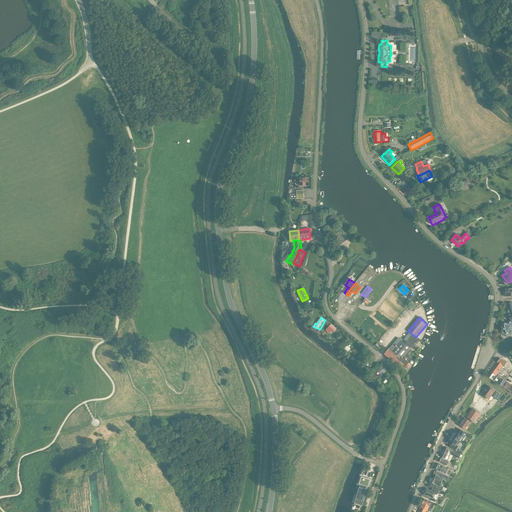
[(504,330),(502,331),(502,333),(505,334),(506,337),(510,336),(509,333),(511,332),(511,321),(502,324),(504,330)]
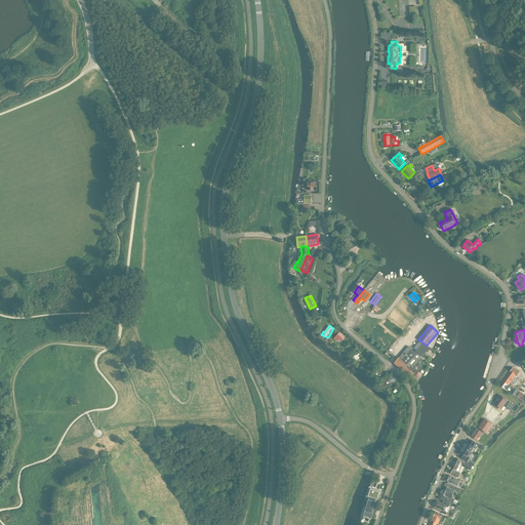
[(338,332),(333,338),(337,341),(339,339),(340,341),(345,337),(340,333),(340,334),(338,332)]
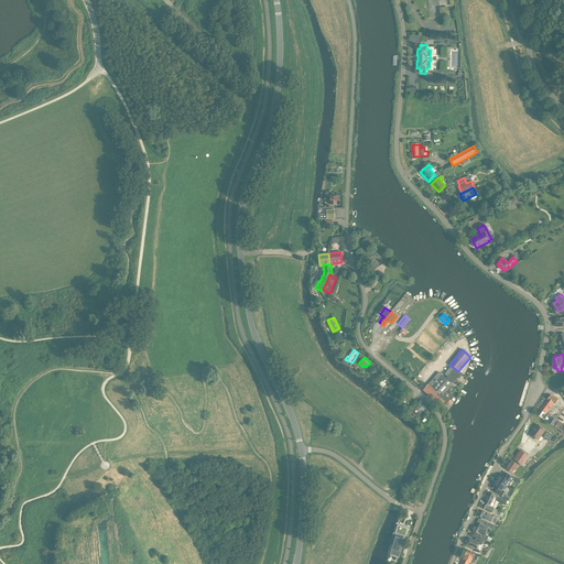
[(458,379),(462,376),(451,367),(445,375),(447,377),(446,378),(454,383),(456,380),(457,378),(458,379)]
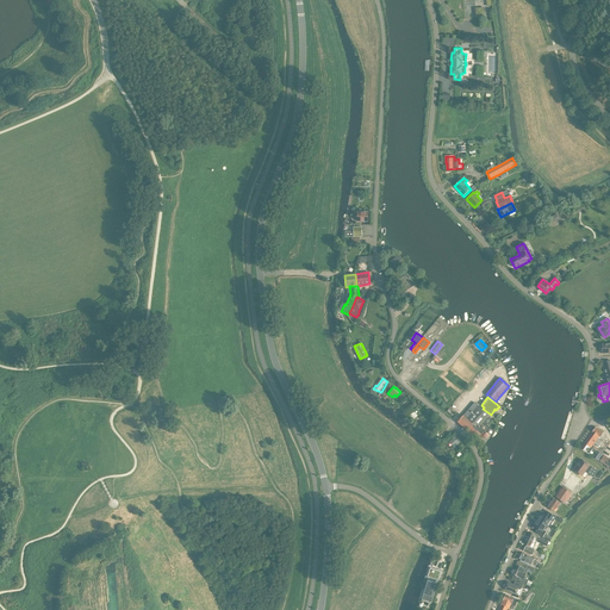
[(458,422),(467,430),(484,411),(474,403),(458,422)]
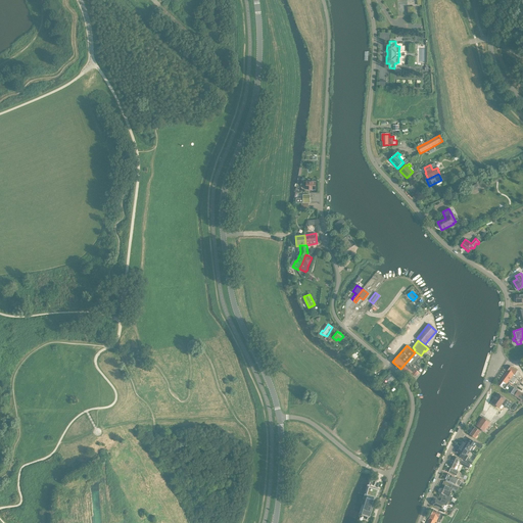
[(415,352),(400,369),(414,380),(420,373),(417,371),(420,367),(418,366),(415,363),(420,357),(415,352)]
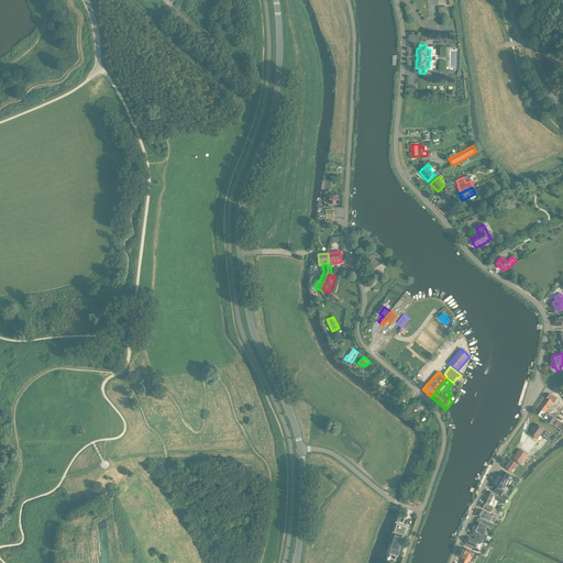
[(541,406),(548,410),(552,414),(560,403),(560,401),(549,394),(541,406)]
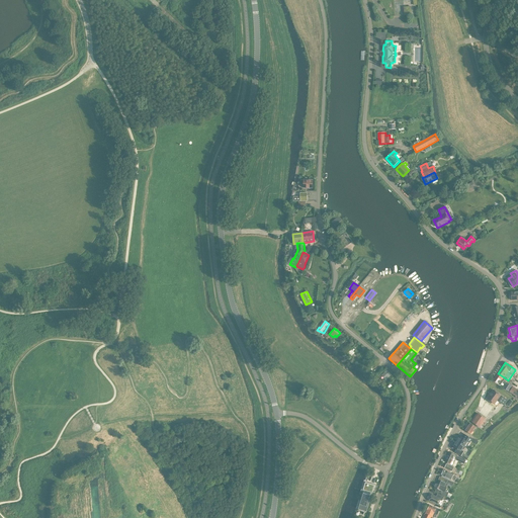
[(387,369),(381,375),(383,377),(390,371),(387,369)]
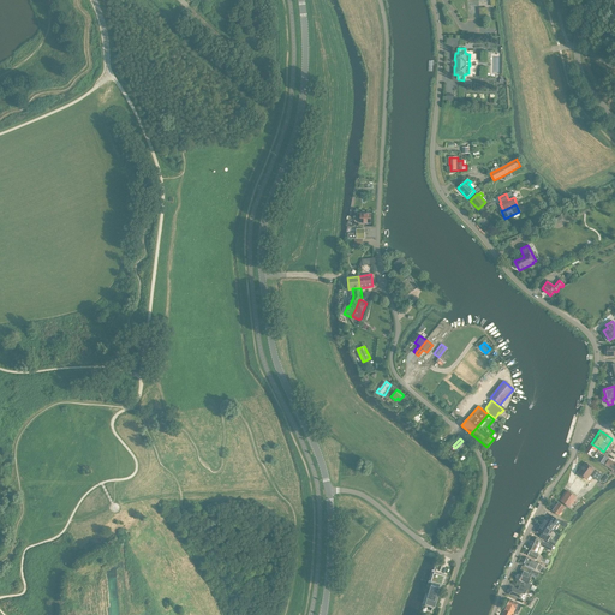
[(597,449),(598,448),(591,443),(585,452),(593,458),(596,454),(599,457),(597,460),(603,465),(608,458),(598,452),(598,451),(597,449)]
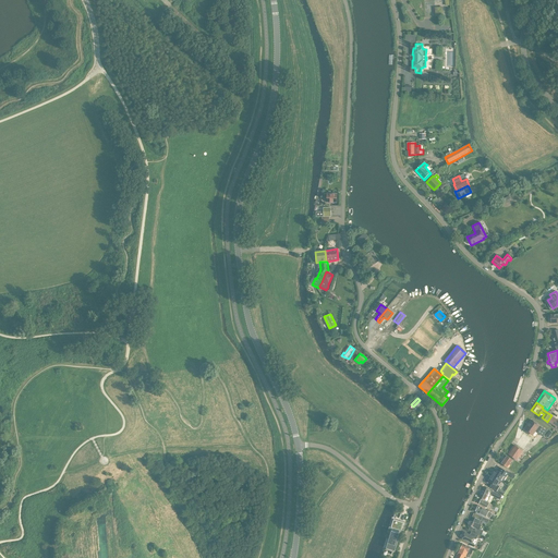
[(557,429),(557,420),(553,416),(548,422),(555,426),(555,427),(557,429)]
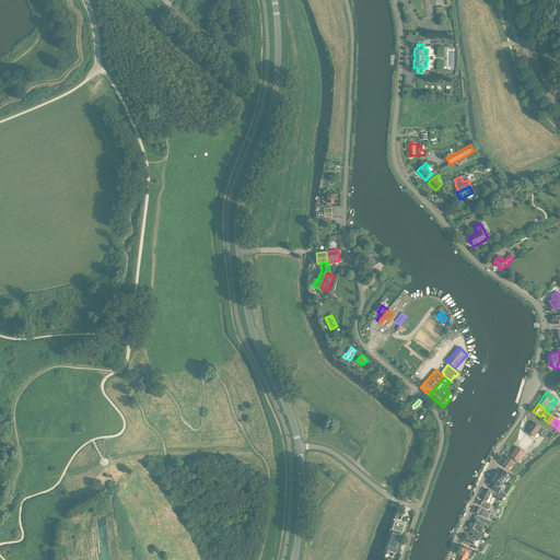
[(526,431),(534,436),(537,432),(539,434),(545,438),(549,433),(544,429),(533,421),(529,427),(528,428),(527,430),(526,431)]
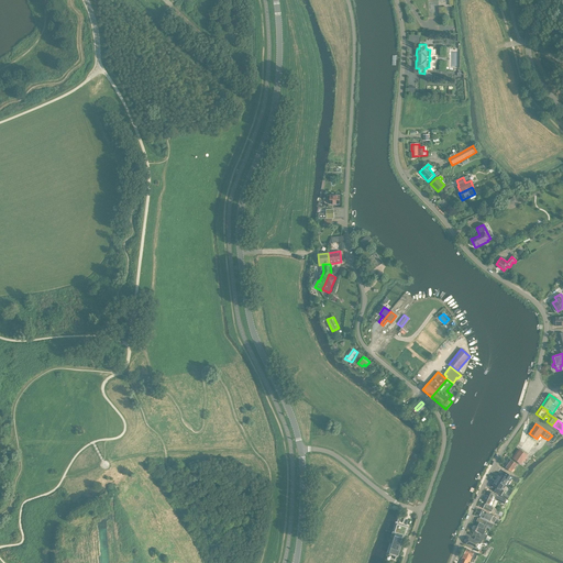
[(519,449),(512,459),(521,464),(528,455),(519,449)]
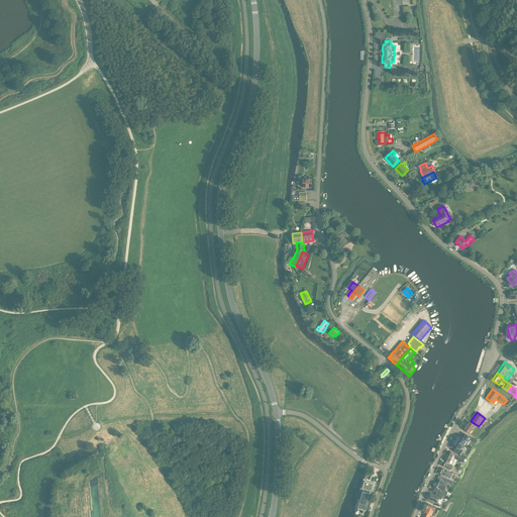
[(470,422),(464,429),(470,433),(472,431),(473,430),(473,429),(475,426),(470,422)]
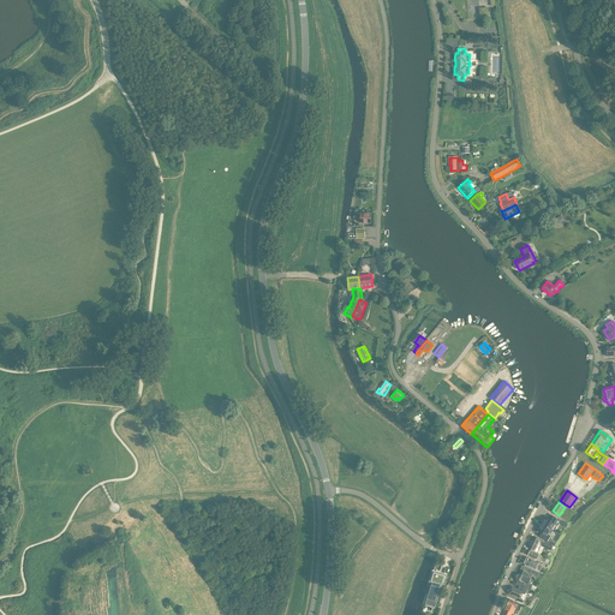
[(543,521),(542,524),(551,530),(554,531),(557,526),(559,524),(560,521),(553,517),(550,519),(547,517),(545,520),(544,519),(543,521)]
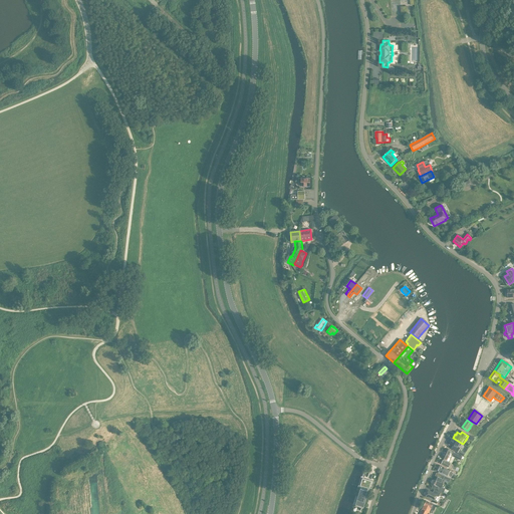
[(458,447),(461,443),(453,438),(451,441),(450,444),(453,446),(451,449),(458,453),(460,448),(458,447)]
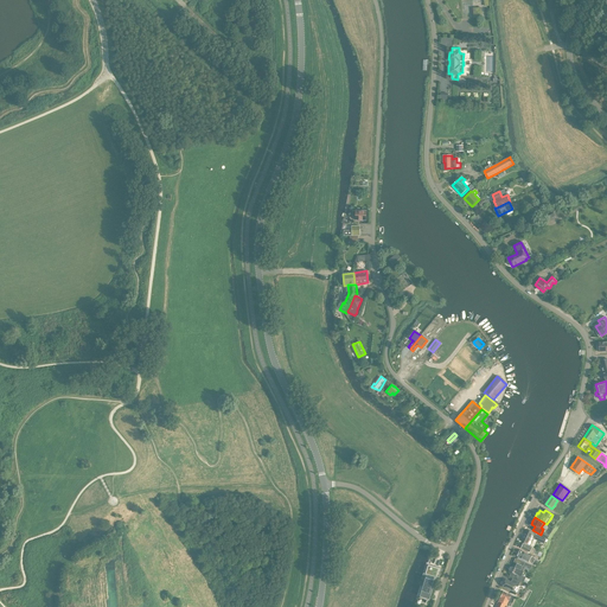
[(525,530),(521,541),(531,545),(534,538),(544,543),(545,540),(536,534),(536,535),(525,530)]
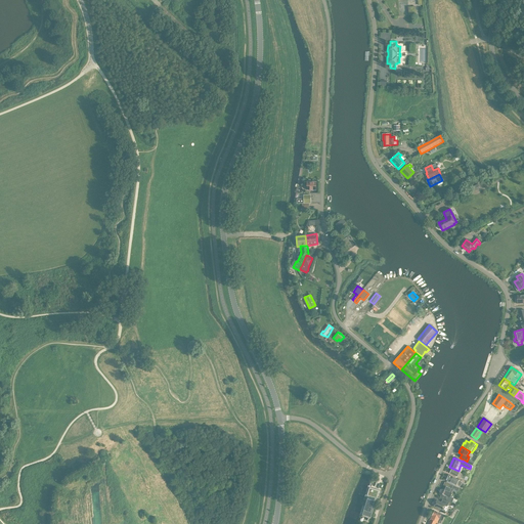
[(451,469),(449,473),(457,477),(461,478),(464,479),(466,477),(466,476),(463,474),(460,473),(451,469)]
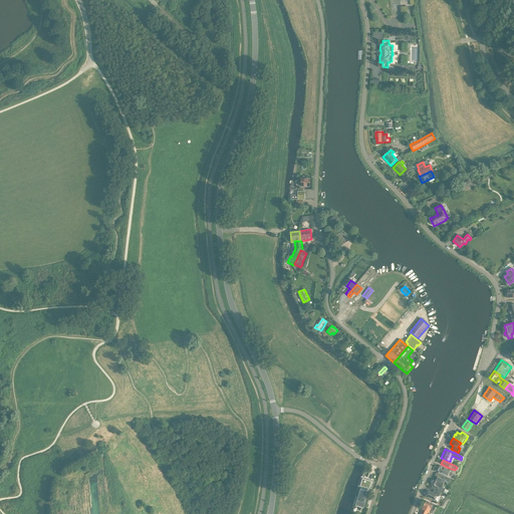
[(454,473),(450,471),(441,466),(438,471),(448,476),(451,478),(454,473)]
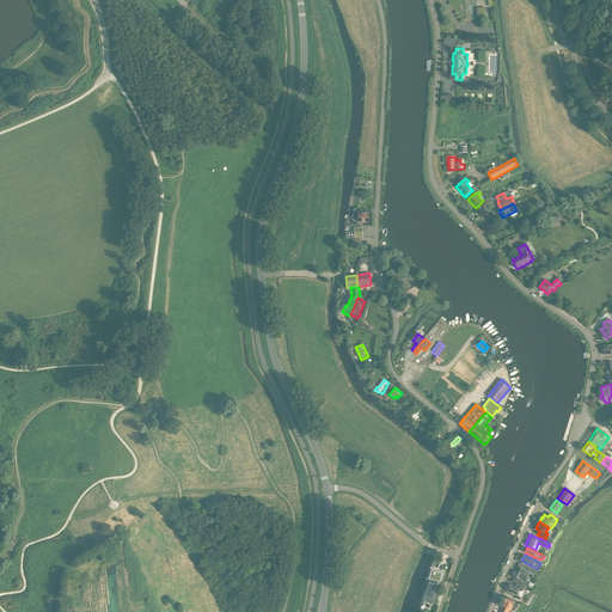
[(515,571),(514,576),(516,576),(514,582),(516,583),(518,582),(527,587),(530,582),(526,580),(528,576),(530,573),(534,574),(537,570),(520,563),(516,570),(515,571)]
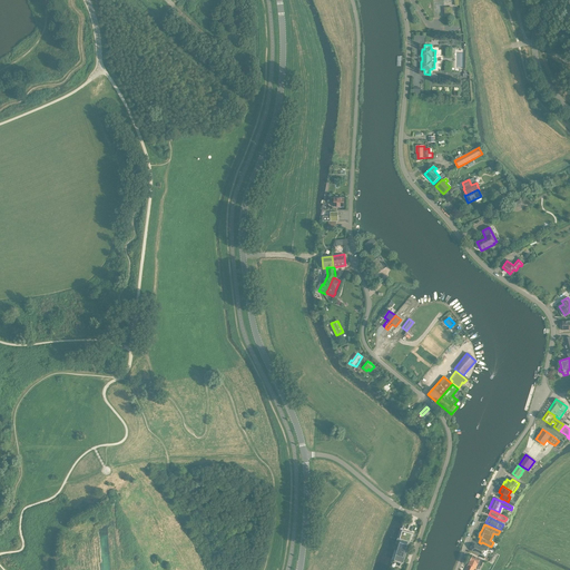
[(393,559),(390,568),(401,569),(402,569),(405,562),(403,562),(410,544),(408,543),(408,544),(401,542),(401,541),(395,559),(393,559)]
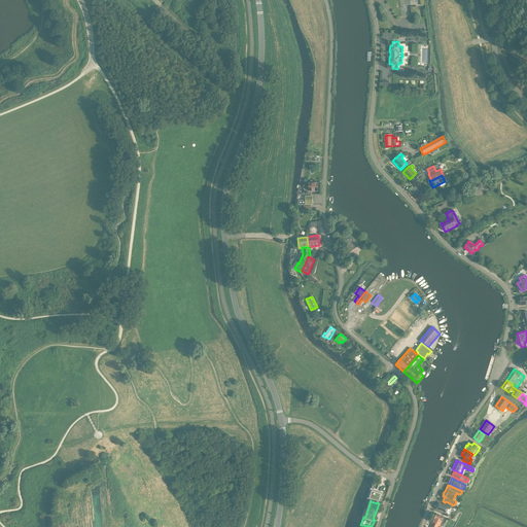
[(438,503),(436,508),(445,513),(446,513),(448,514),(449,515),(451,510),(450,508),(452,505),(445,502),(444,505),(438,503)]
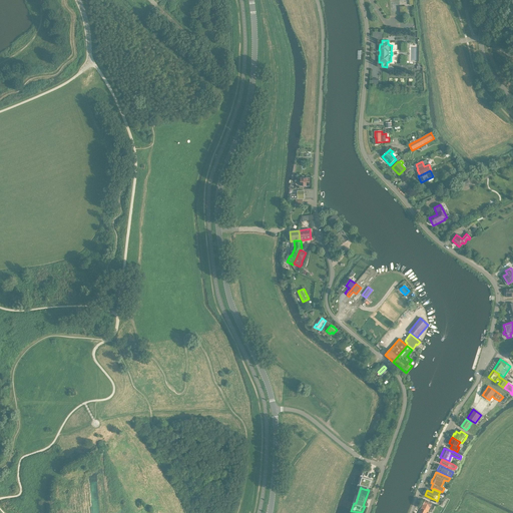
[(435,504),(432,503),(425,500),(423,504),(419,512),(427,512),(428,512),(429,511),(431,512),(433,509),(435,504)]
